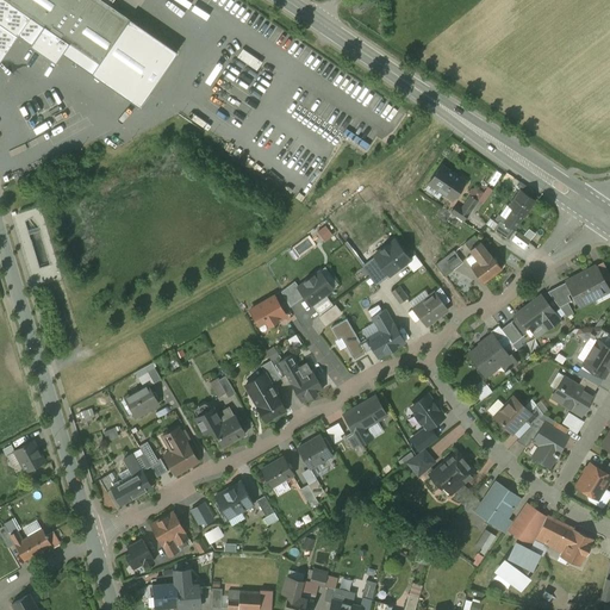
[(5,0),(100,64),(130,19),(101,0),(5,0)]
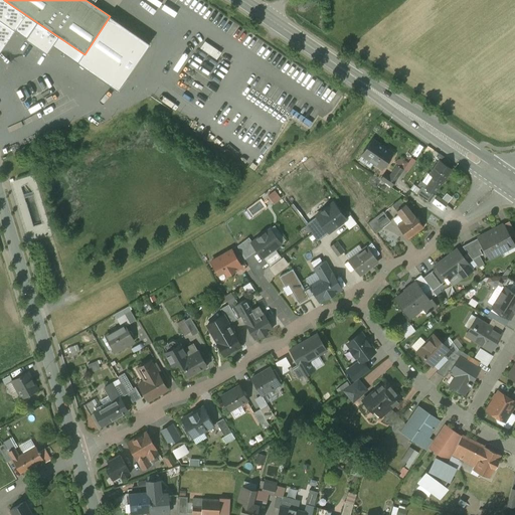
[(318,0),(311,0),(302,6),(306,11),(319,1),(318,0)]
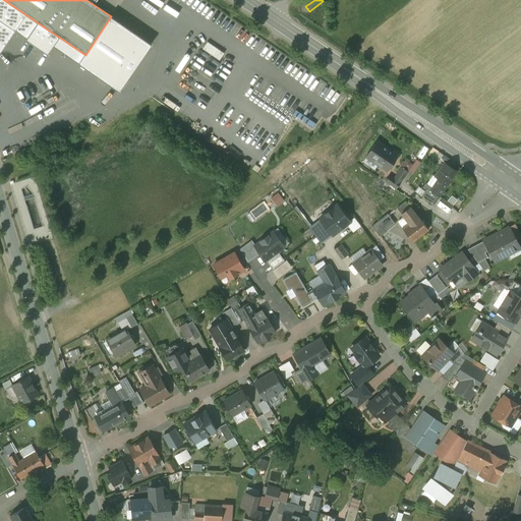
[(0,19),(0,45),(11,29),(0,19)]
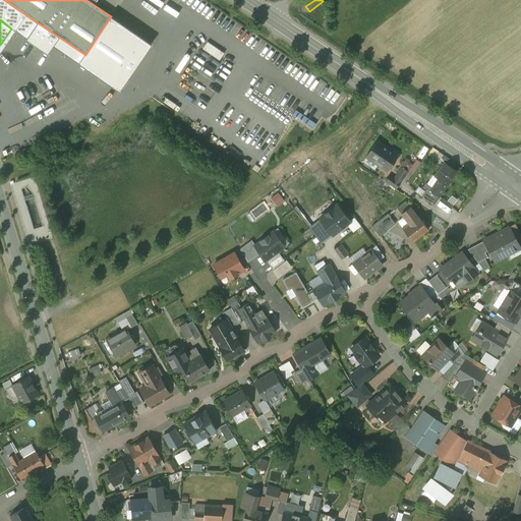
[(208,40),(204,48),(220,59),(225,51),(208,40)]
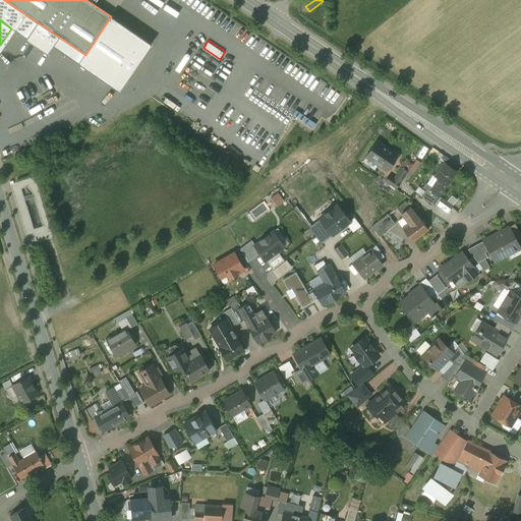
[(45,60),(39,70),(44,73),(50,63),(45,60)]
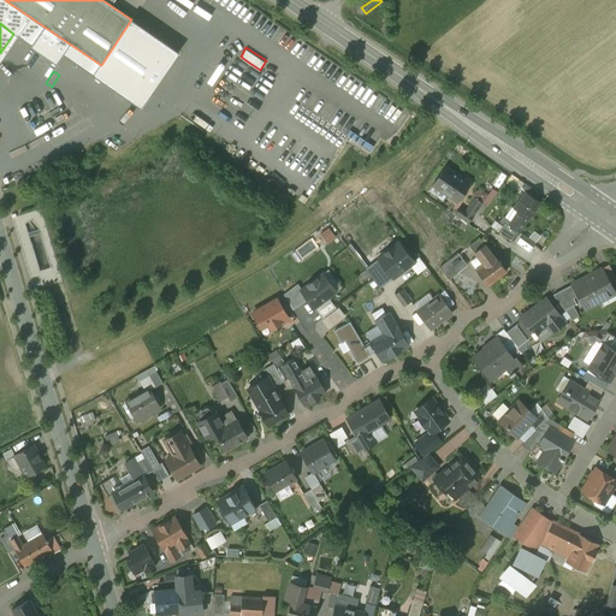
[(471,183),(445,166),(432,185),(457,202),(471,183)]
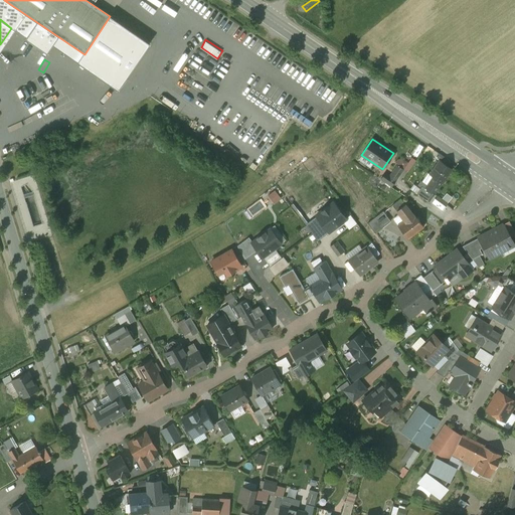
[(452,169),(440,160),(430,174),(434,176),(443,183),(452,169)]
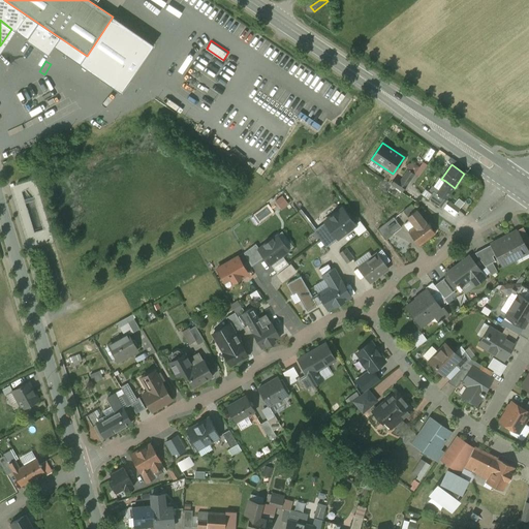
[(408,169),(402,180),(408,184),(414,175),(408,169)]
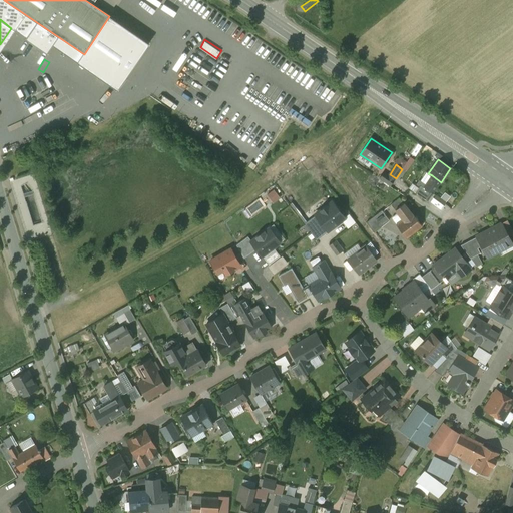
[(395,180),(384,173),(380,179),(391,186),(395,180)]
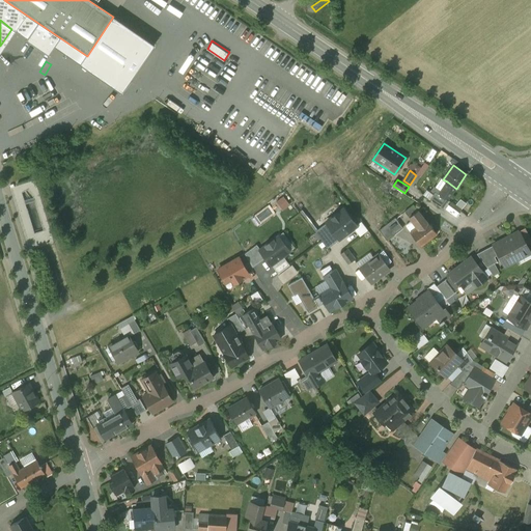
[(447,182),(443,188),(437,184),(430,193),(446,203),(456,189),(447,182)]
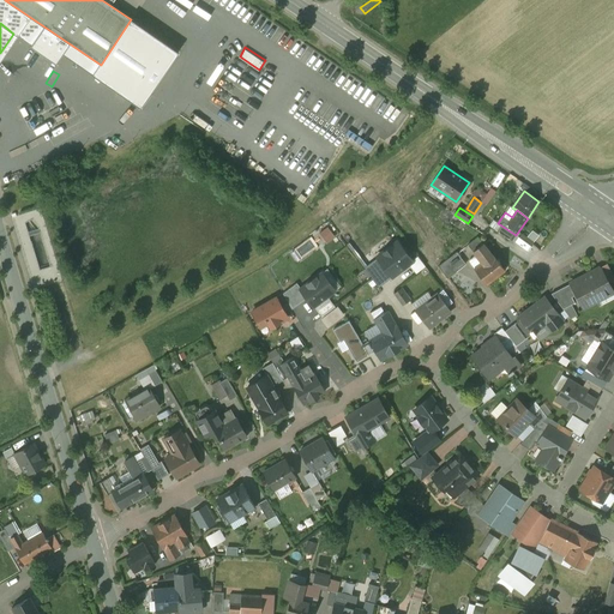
[(479,238),(468,245),(474,252),(475,251),(483,244),(479,238)]
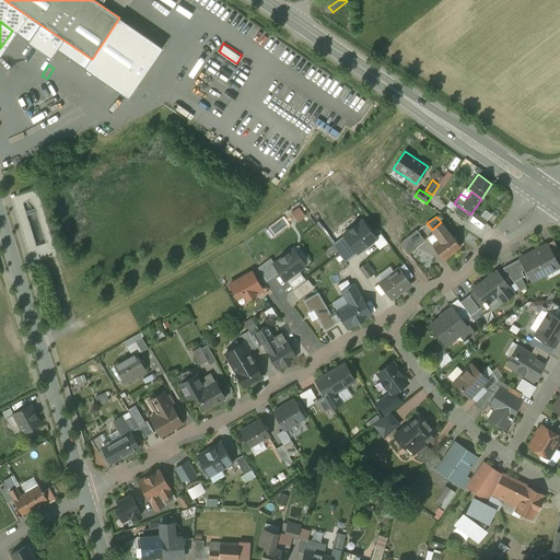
[(343,234),(358,255),(380,241),(365,220),(343,234)]
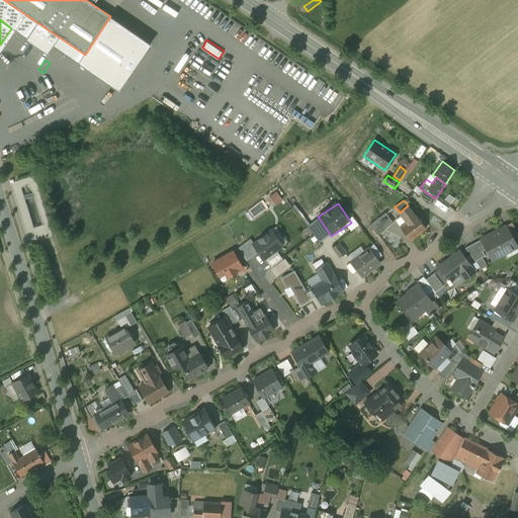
[(415,216),(408,205),(401,211),(400,212),(402,216),(407,222),(401,227),(400,227),(411,241),(426,229),(416,214),(415,216)]
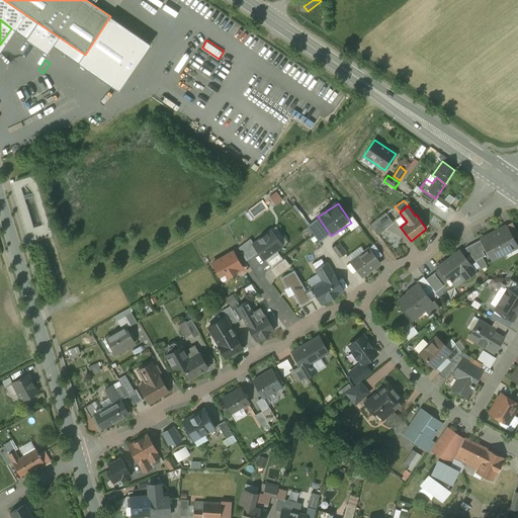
[(385,212),(370,225),(377,235),(394,223),(385,212)]
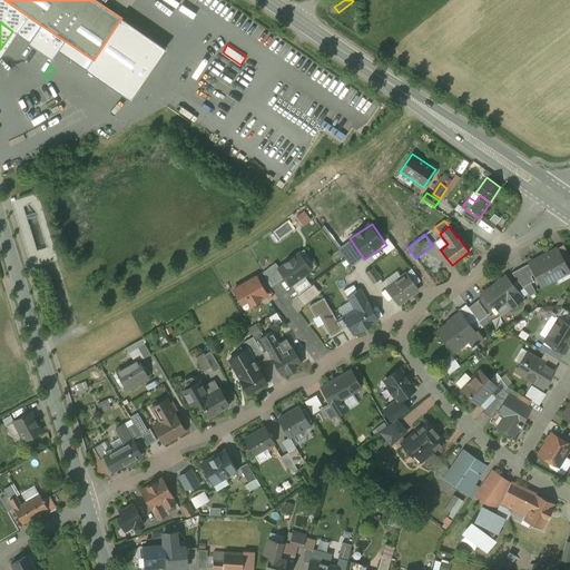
[(442,237),(435,243),(441,249),(448,244),(442,237)]
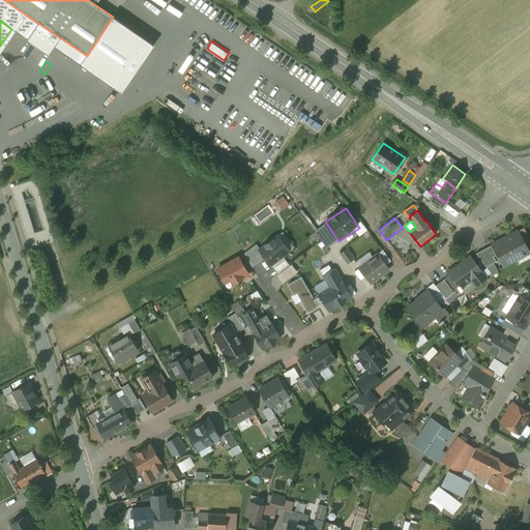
[(519,231),(494,243),(505,265),(529,253),(519,231)]
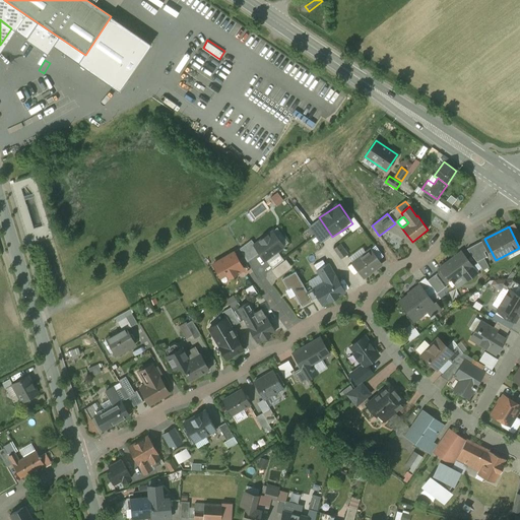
[(255,245),(254,245),(260,253),(265,260),(283,246),(272,232),(255,245)]
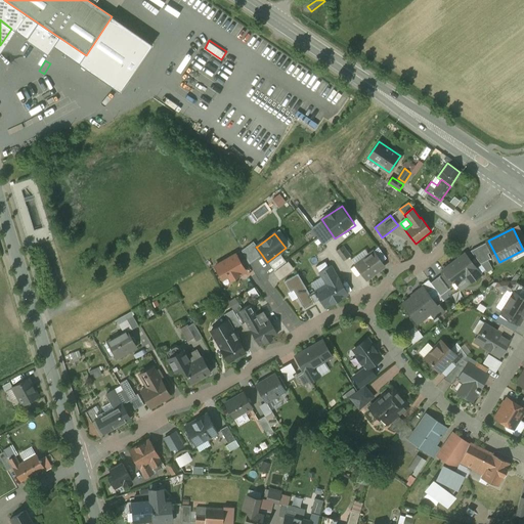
[(254,242),(242,251),(250,264),(262,255),(256,247),(257,247),(254,242)]
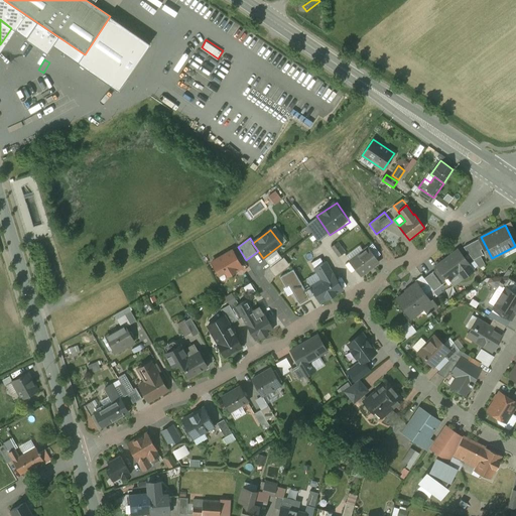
[(483,254),(476,240),(464,247),(474,260),(483,254)]
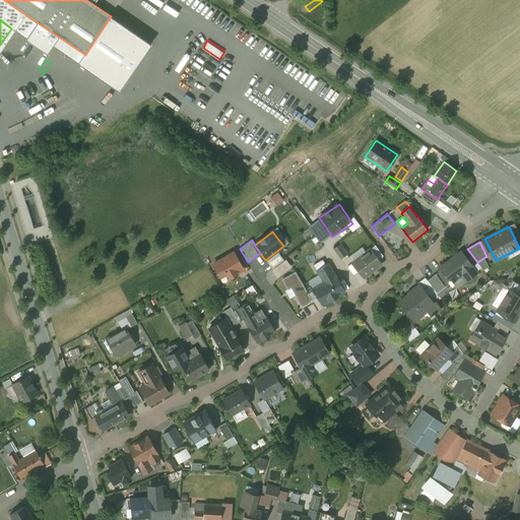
[(340,244),(333,249),(340,259),(347,254),(340,244)]
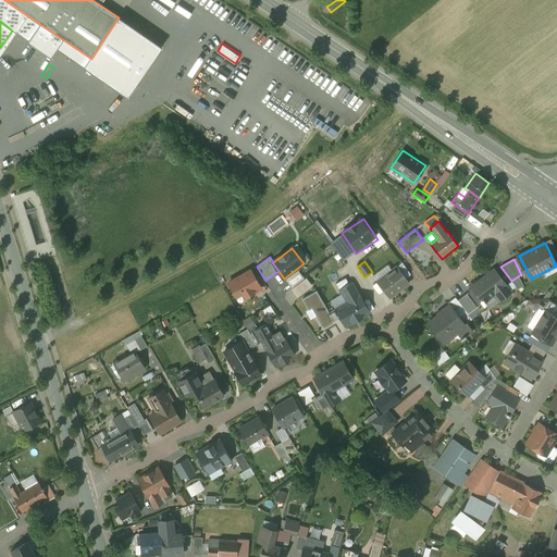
[(397,267),(378,282),(390,297),(398,291),(408,283),(409,284),(409,283),(397,267)]
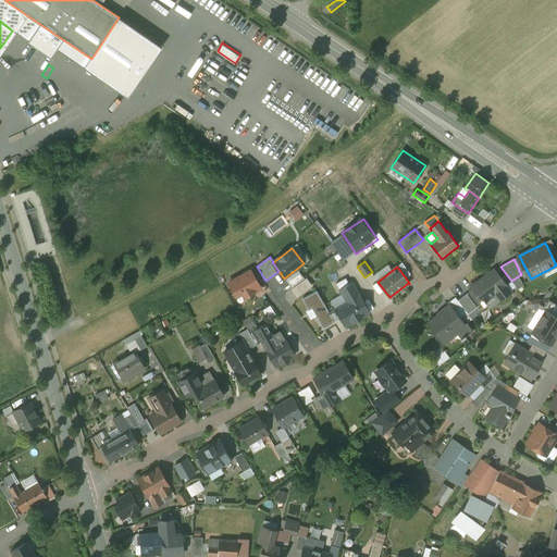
[(494,269),(471,287),(472,289),(458,300),(467,312),(468,314),(482,304),(485,306),(486,305),(484,302),(495,294),(499,300),(511,293),(506,286),(507,285),(494,269)]
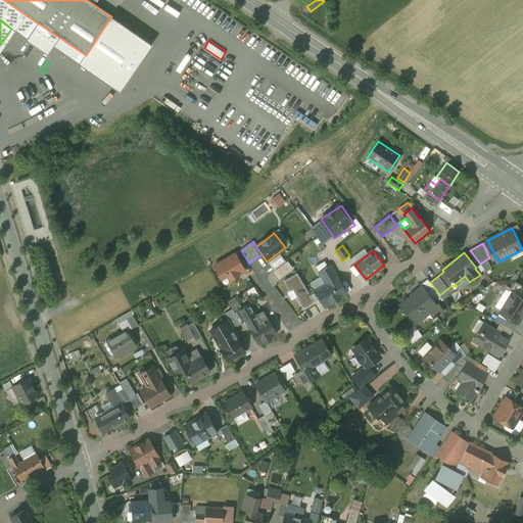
[(235,253),(215,266),(222,278),(228,274),(231,279),(245,271),(235,253)]
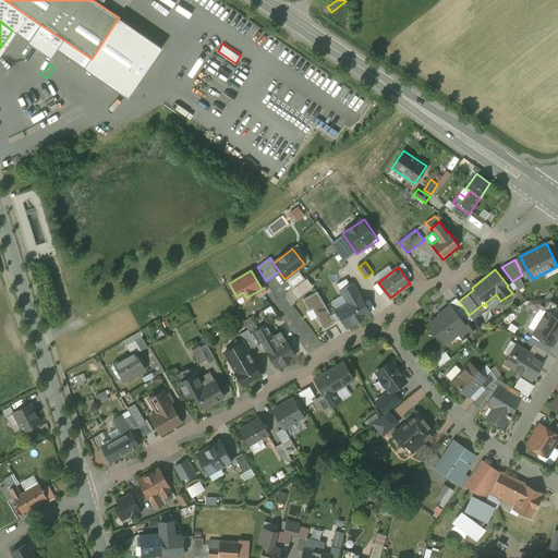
[(313,287),(306,278),(291,290),(298,299),(313,287)]
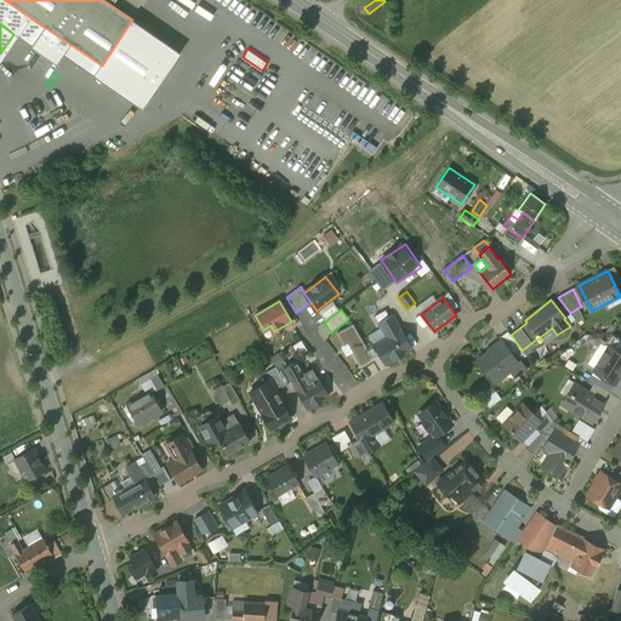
[(393,315),(379,324),(387,337),(402,329),(393,315)]
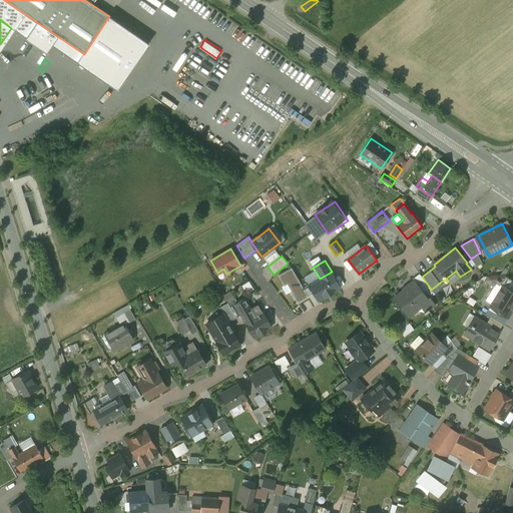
[(309,297),(292,268),(279,276),(285,286),(282,287),(287,295),(289,294),(291,296),(293,295),(298,304),(309,297)]
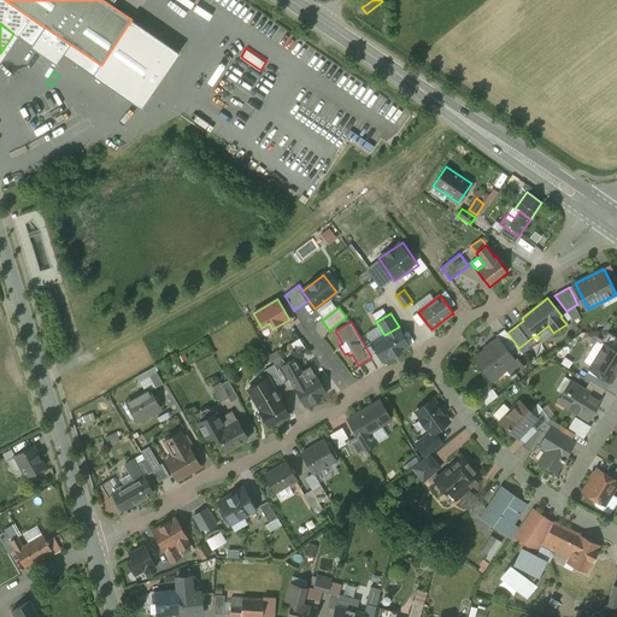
[(371,342),(382,362),(410,346),(399,327),(385,335),(377,339),(371,342)]
